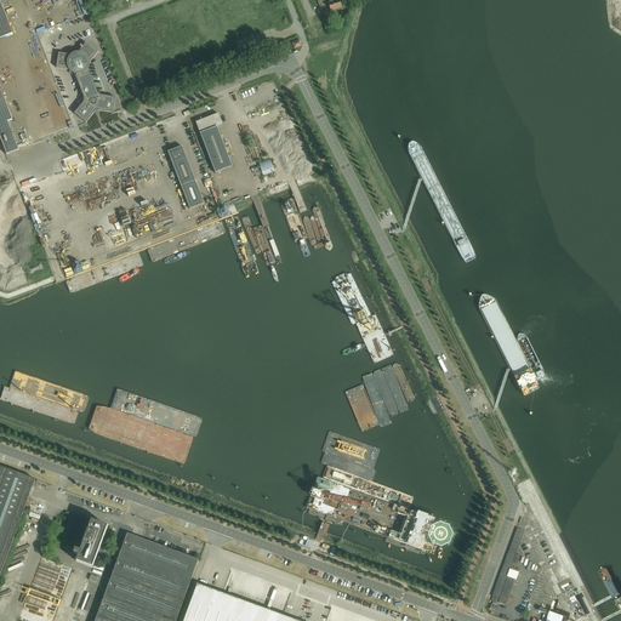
[(0,0),(0,39),(11,35),(1,10),(7,7),(4,0),(0,0)]
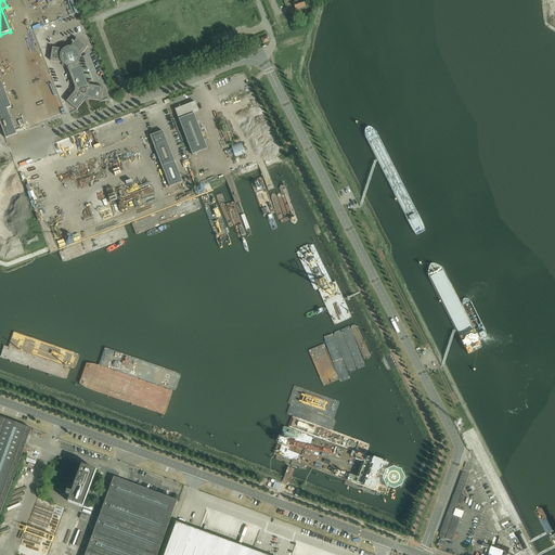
[(306,7),(312,4),(310,0),(302,0),(301,0),(300,0),(293,3),(295,11),(305,7),(306,5),(306,7)]
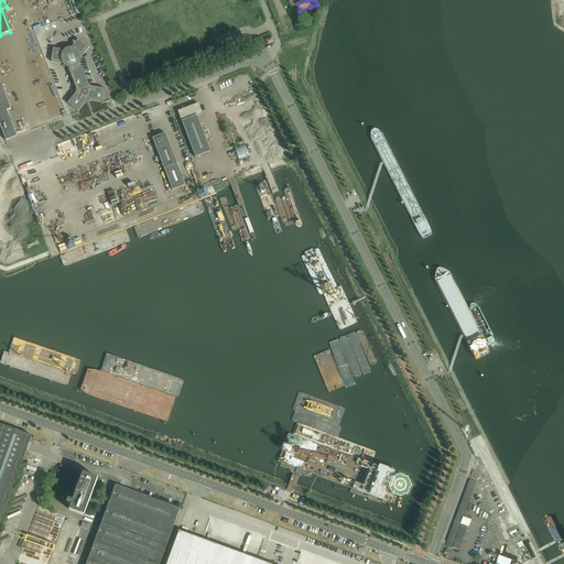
[(67,67),(69,71),(82,66),(80,63),(80,58),(89,49),(78,40),(71,50),(67,52),(54,50),(52,63),(65,65),(67,67)]
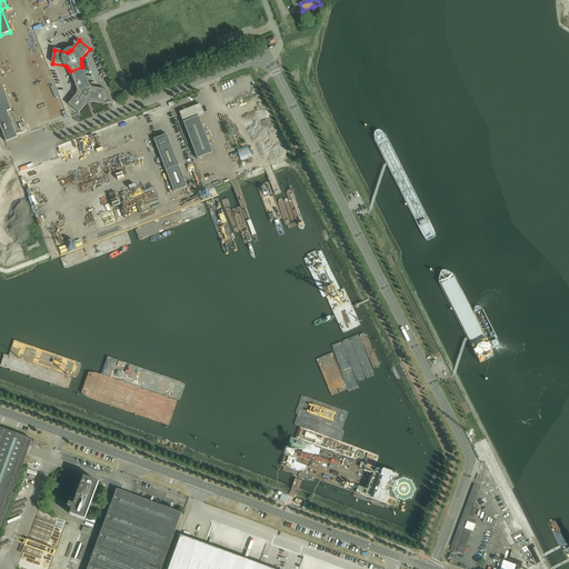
[(90,86),(82,67),(70,71),(77,90),(77,95),(68,105),(79,113),(87,102),(90,101),(103,103),(106,90),(92,88),(90,86)]
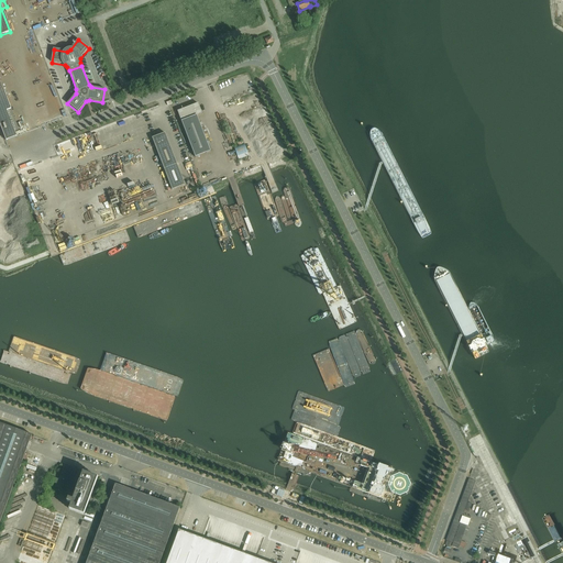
[(0,124),(7,141),(17,136),(15,132),(19,130),(11,109),(1,83),(0,83),(0,124)]
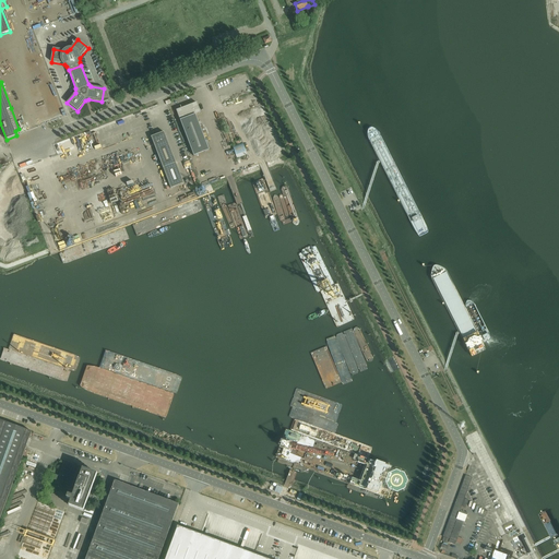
[(209,151),(195,115),(201,113),(197,103),(176,110),(193,156),(209,151)]
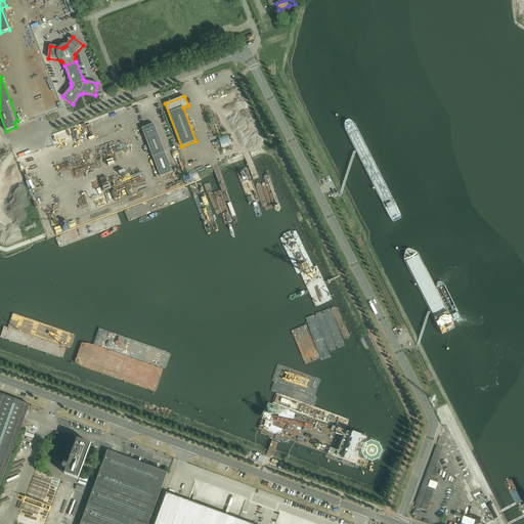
[(165,153),(154,124),(142,128),(153,158),(165,153)]
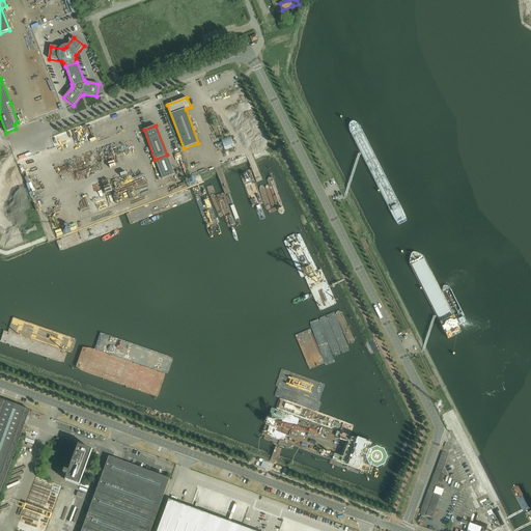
[(230,136),(221,140),(224,148),(233,144),(230,136)]
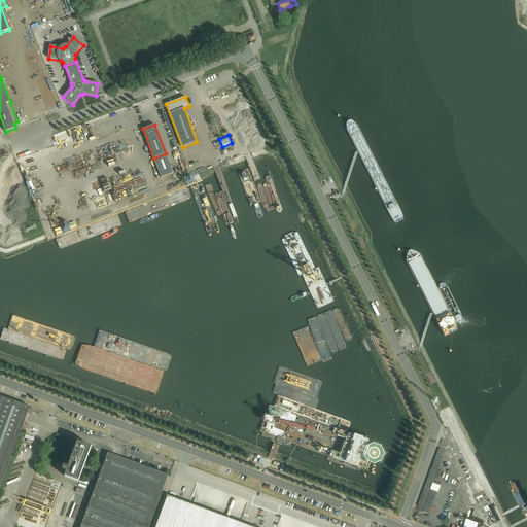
[(30,408),(0,396),(0,489),(25,423),(27,415),(28,413),(30,408)]
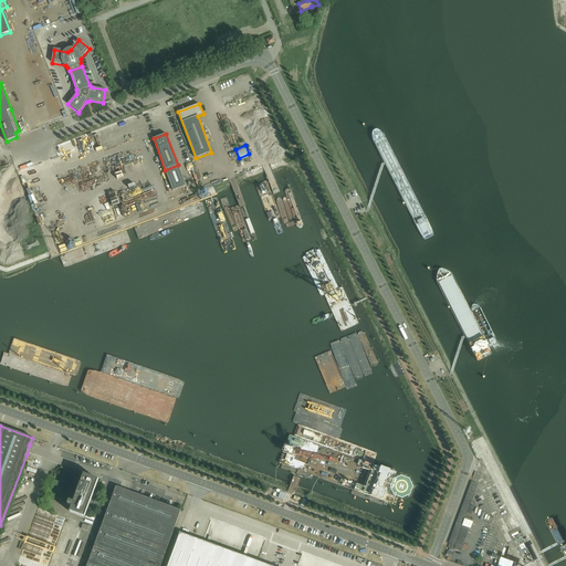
[(70,470),(64,468),(60,482),(56,481),(54,486),(76,494),(73,502),(69,501),(67,504),(72,506),(70,512),(84,517),(93,493),(94,494),(95,491),(94,491),(95,489),(98,480),(70,470)]
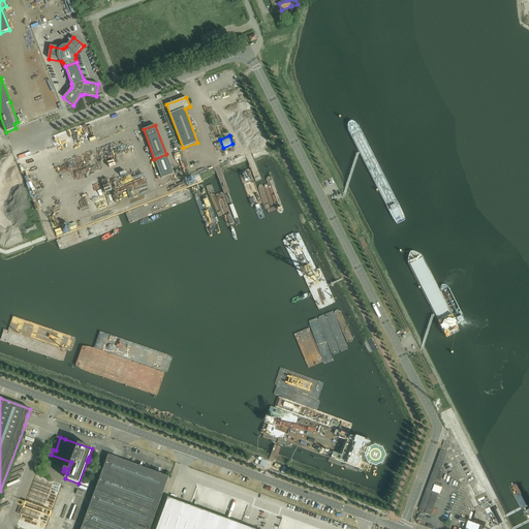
[(150,528),(169,477),(109,455),(81,528),(150,528)]
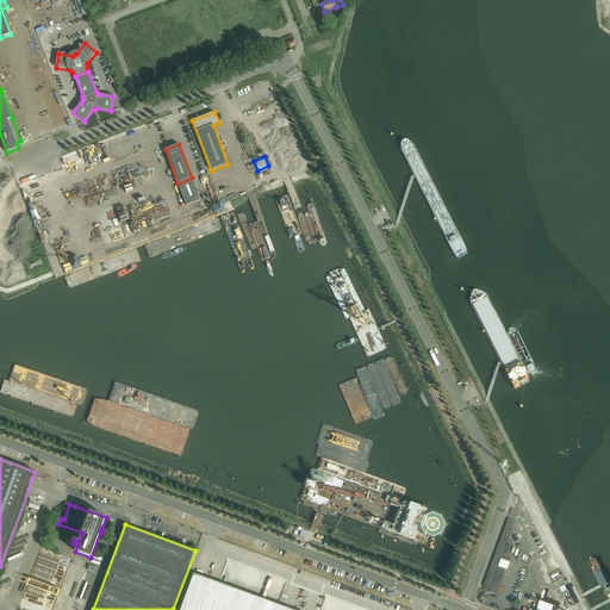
[(496,576),(495,578),(493,582),(491,585),(490,589),(490,592),(497,595),(506,570),(498,566),(498,568),(497,572),(496,576)]
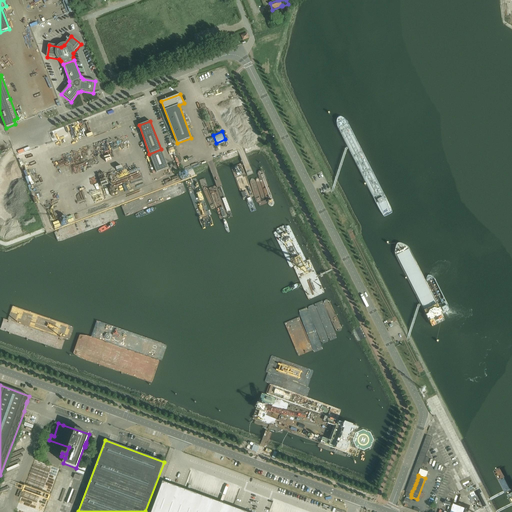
[(243,511),(163,482),(151,511),(243,511)]
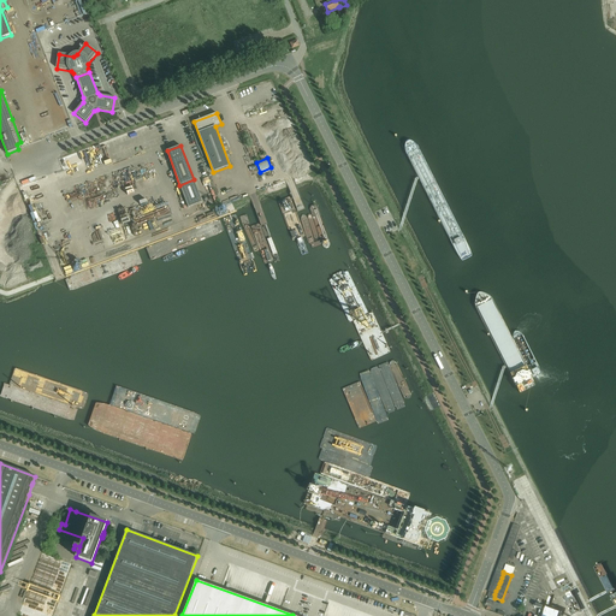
[(54,615),(58,603),(27,592),(21,611),(31,615),(31,612),(29,611),(33,603),(51,609),(49,614),(54,615)]
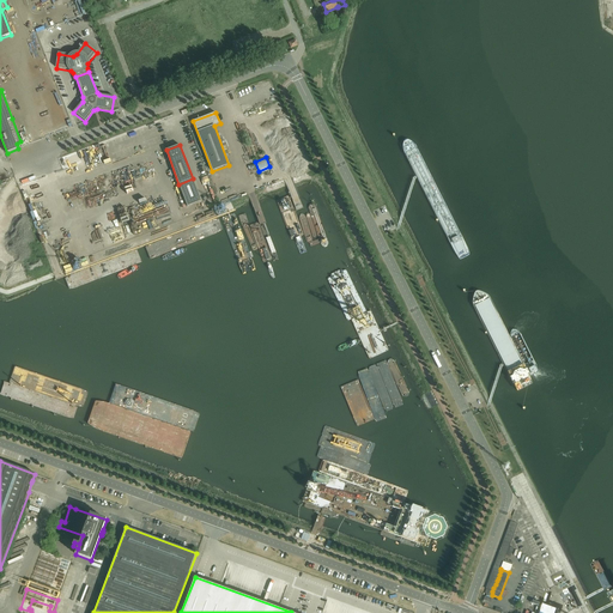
[(542,602),(539,612),(554,612),(557,607),(542,602)]
